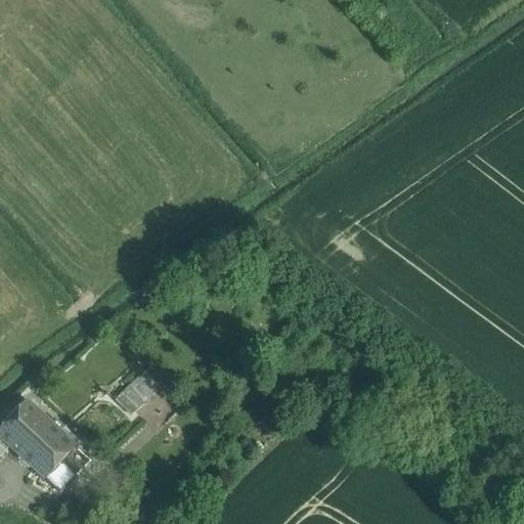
[(171,380),(157,364),(149,372),(163,387),(171,380)]
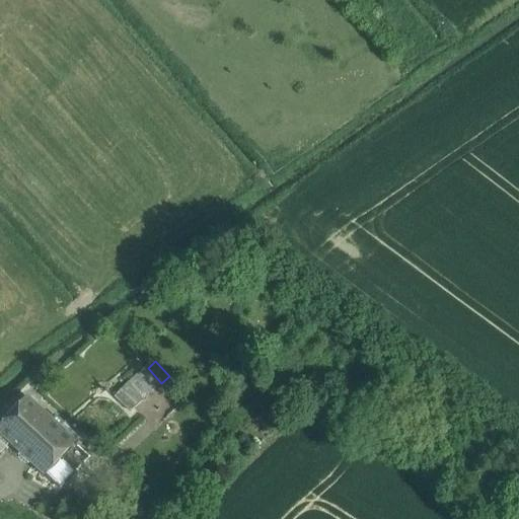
[(144,369),(119,392),(134,409),(159,385),(144,369)]
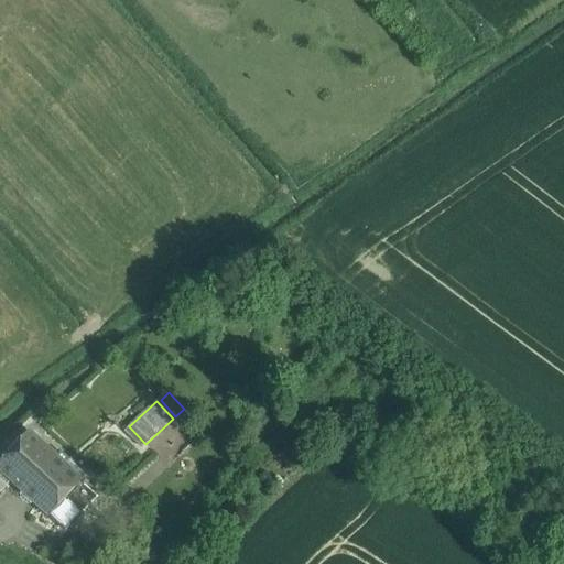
[(145,444),(129,426),(123,432),(141,447),(145,444)]
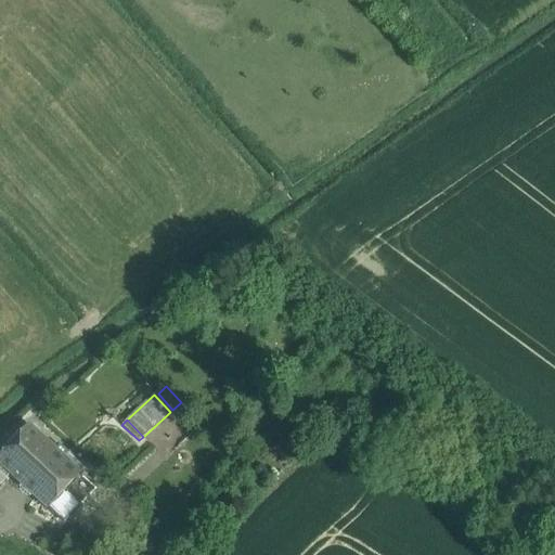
[(55,451),(29,427),(0,457),(0,462),(12,473),(48,506),(64,488),(78,473),(62,457),(65,453),(59,448),(55,451)]
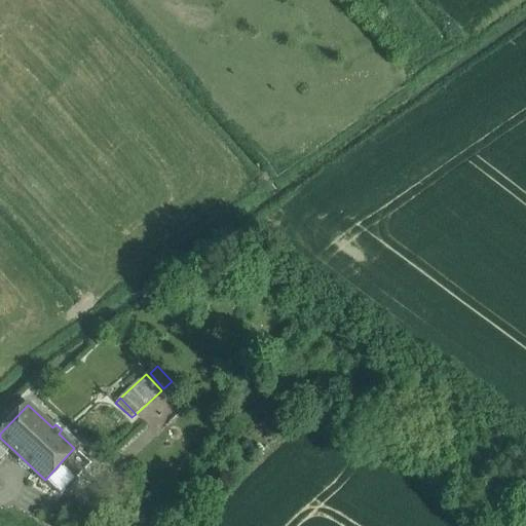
[(122,418),(115,412),(110,418),(117,424),(122,418)]
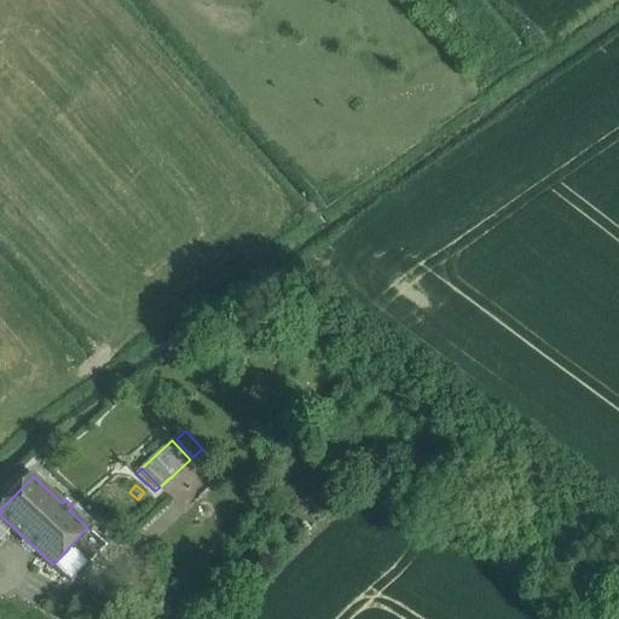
[(0,541),(13,527),(0,515),(0,541)]
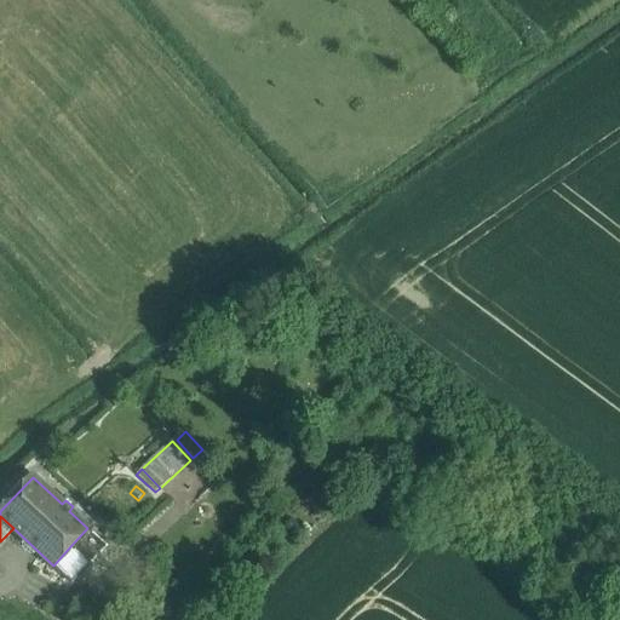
[(91,563),(72,545),(53,566),(73,584),(91,563)]
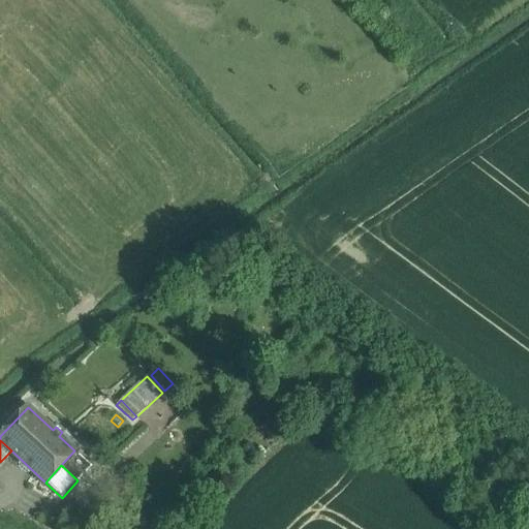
[(73,528),(75,528),(63,519),(55,528),(73,528)]
